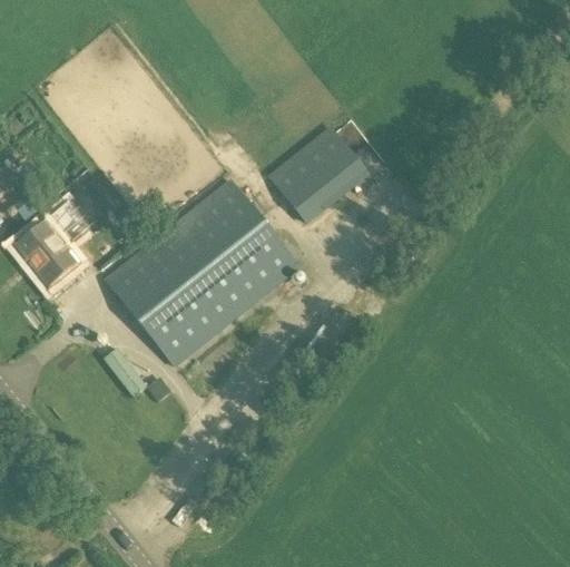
[(306,223),(367,173),(334,132),(273,181),(306,223)]
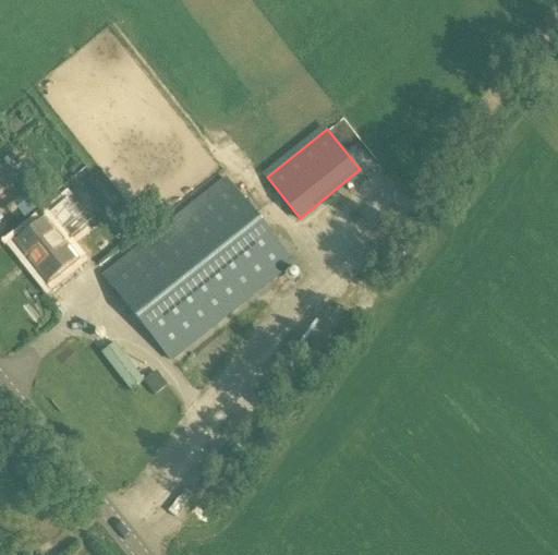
[(0,192),(15,181),(0,161),(0,192)]
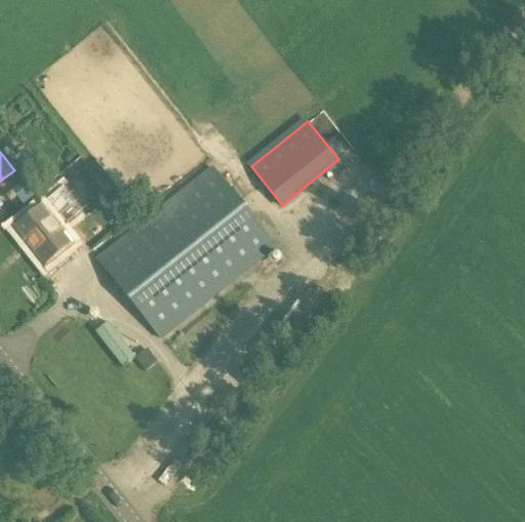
[(160,339),(277,246),(212,164),(95,257),(160,339)]
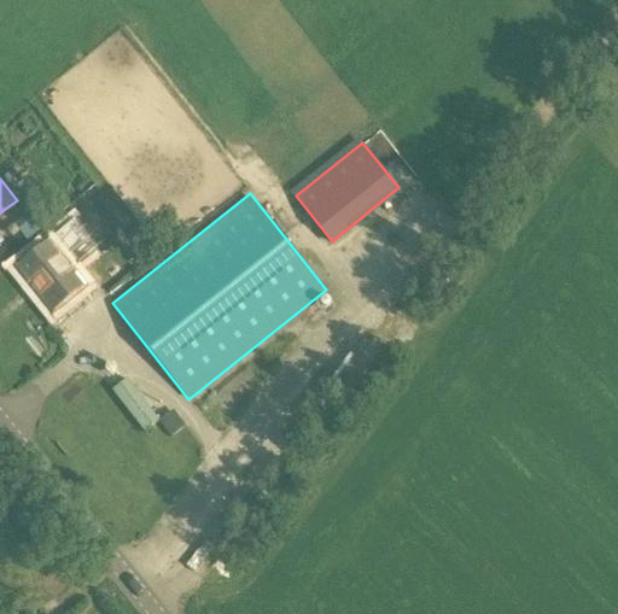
[(52,314),(87,286),(50,238),(13,265),(52,314)]
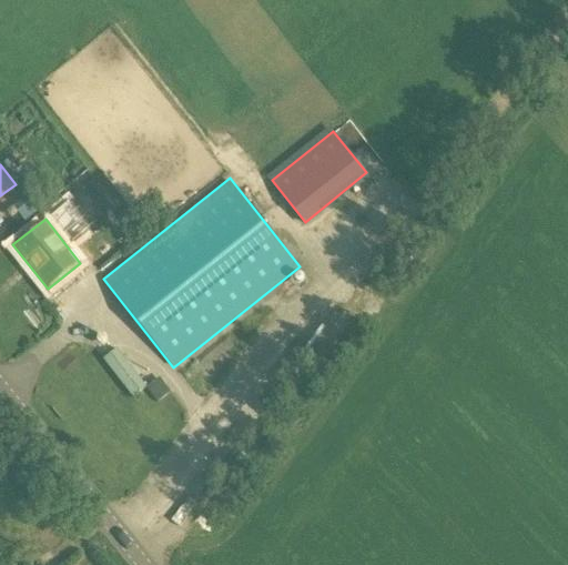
[(160,377),(146,387),(156,400),(169,390),(160,377)]
